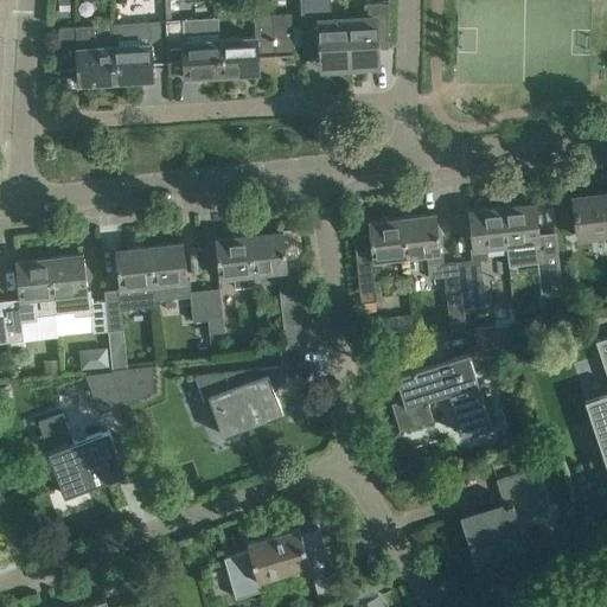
[(68,0),(57,0),(58,10),(68,10),(69,10),(68,0)]
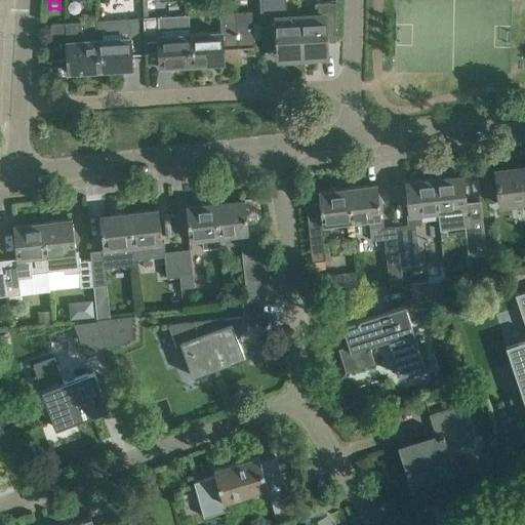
[(314,15),(298,16),(303,56),(319,55),(319,51),(329,50),(328,42),(334,41),(334,42),(335,42),(336,1),(313,3),(314,15)]
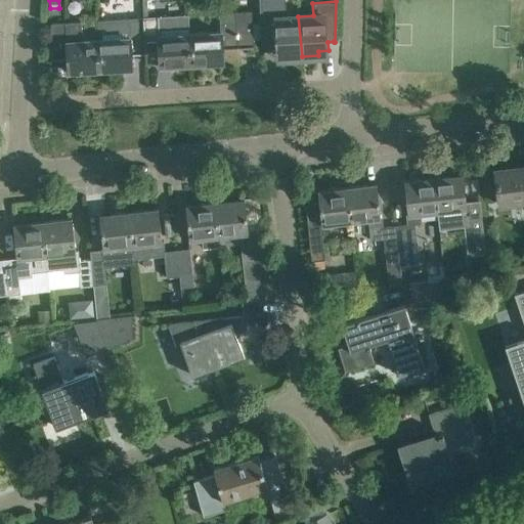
[(302,56),(298,16),(282,17),(282,5),(259,6),(261,46),(263,46),(263,45),(274,45),(275,58),(302,56)]
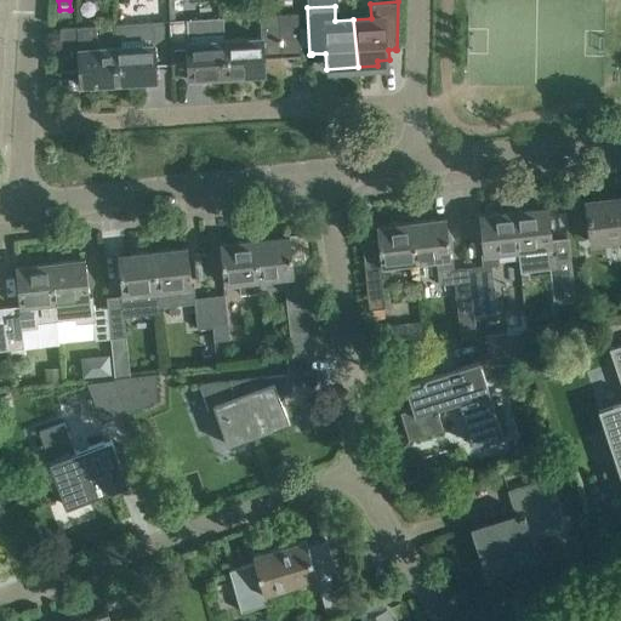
[(224,39),(227,75),(231,75),(231,79),(243,78),(243,74),(265,73),(263,57),(300,55),(297,12),(260,15),(261,36),(224,39)]
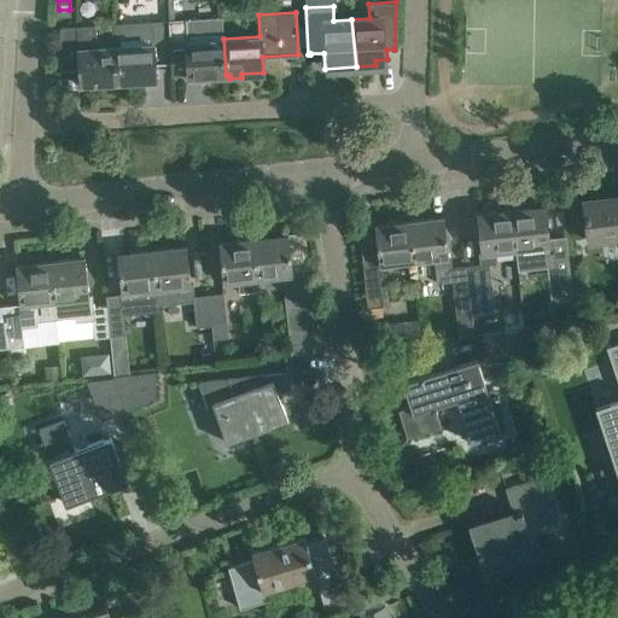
[(169,63),(170,74),(187,73),(188,77),(210,76),(210,80),(222,79),(222,75),(226,75),(223,39),(222,17),(167,21),(169,63)]
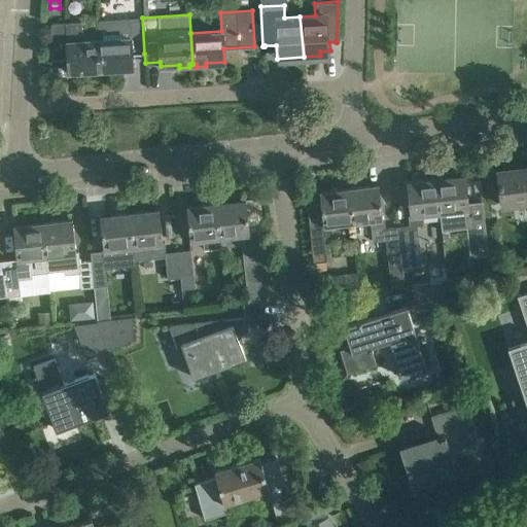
[(142,18),(97,21),(98,39),(100,70),(103,70),(103,73),(113,72),(113,69),(133,68),(132,55),(144,54),(142,18)]
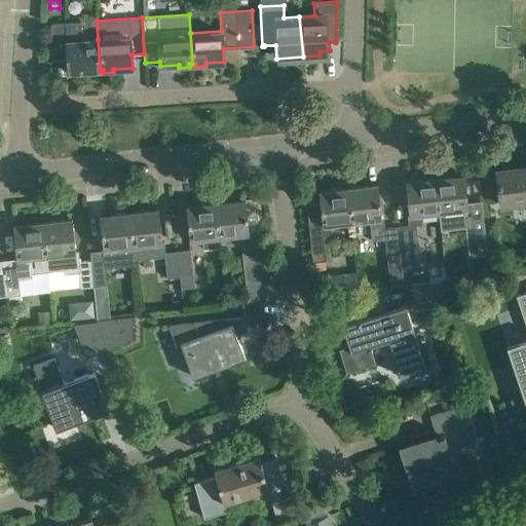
[(100,70),(98,39),(82,40),(81,22),(50,24),(52,59),(68,59),(68,72),(86,71),(86,74),(97,73),(97,70),(100,70)]
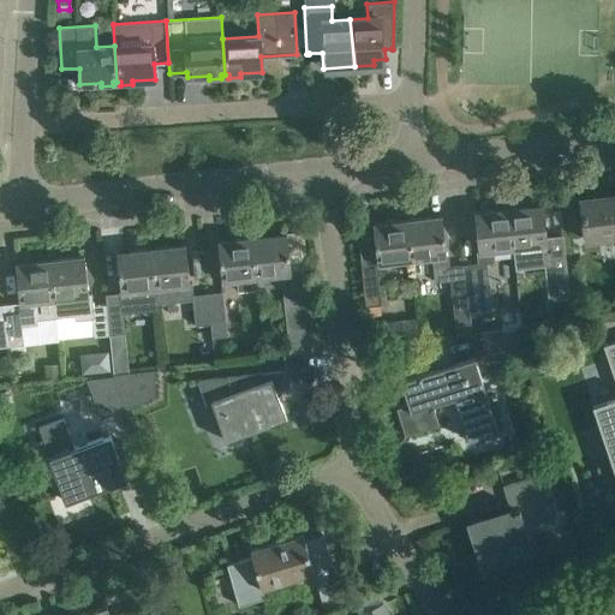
[(279,57),(275,72),(290,76),(293,60),(279,57)]
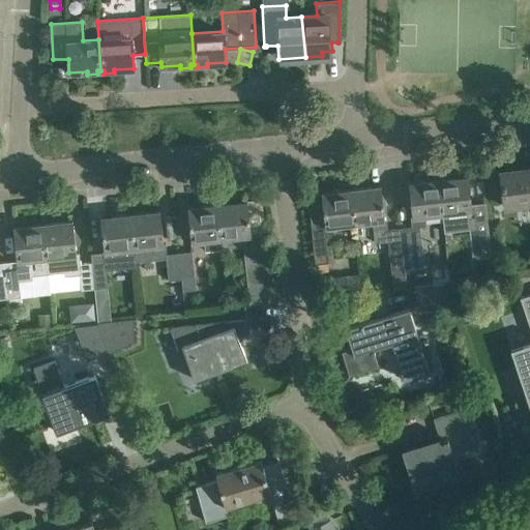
[(529,170),(502,173),(502,172),(500,172),(504,205),(529,202),(529,170)]
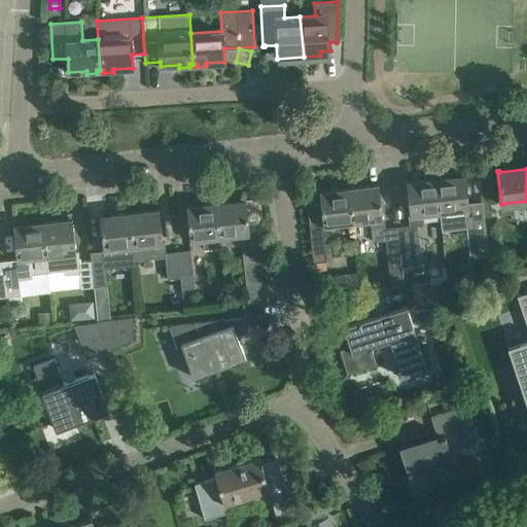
[(482,201),(468,203),(465,174),(435,178),(440,213),(441,223),(471,220),(472,234),(466,235),(469,257),(488,255),(482,201)]
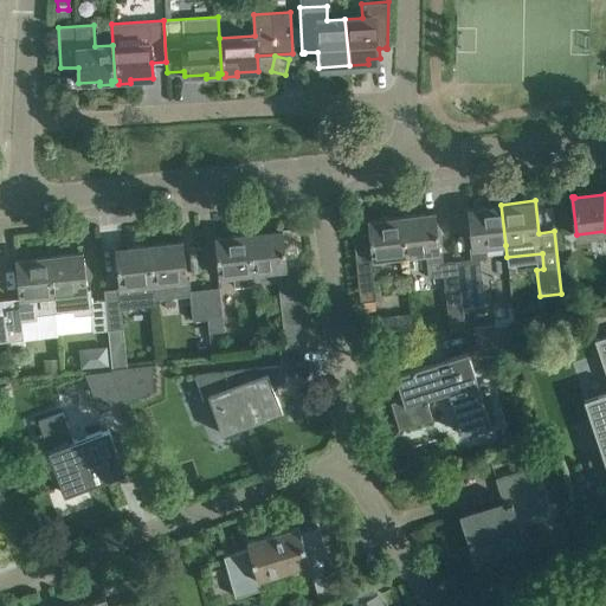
[(487,247),(505,245),(501,205),(468,208),(471,246),(469,247),(470,259),(456,260),(459,291),(481,289),(477,260),(488,259),(487,247)]
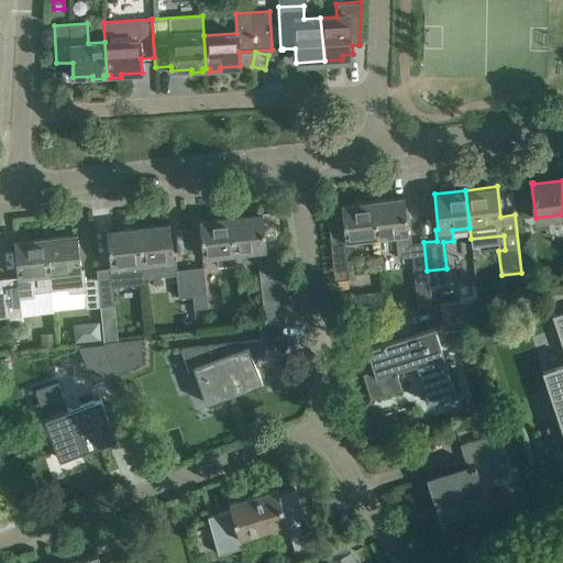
[(373,200),(376,238),(395,235),(397,258),(411,256),(414,272),(427,271),(423,242),(411,243),(410,232),(408,233),(404,197),(373,200)]
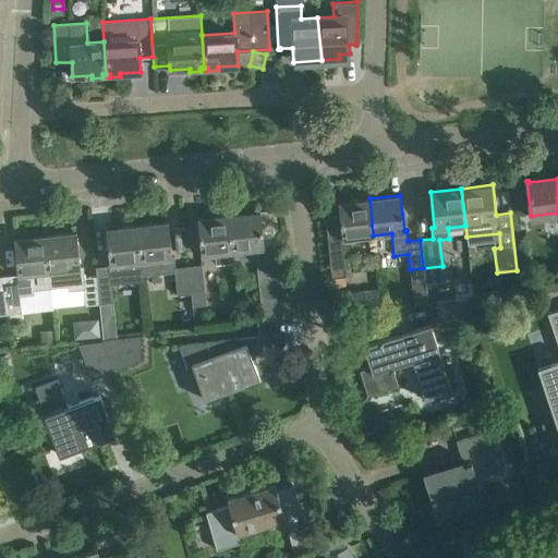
[(343,239),(373,235),(370,198),(338,202),(340,215),(325,217),(331,277),(346,276),(342,251),(344,251),(343,239)]
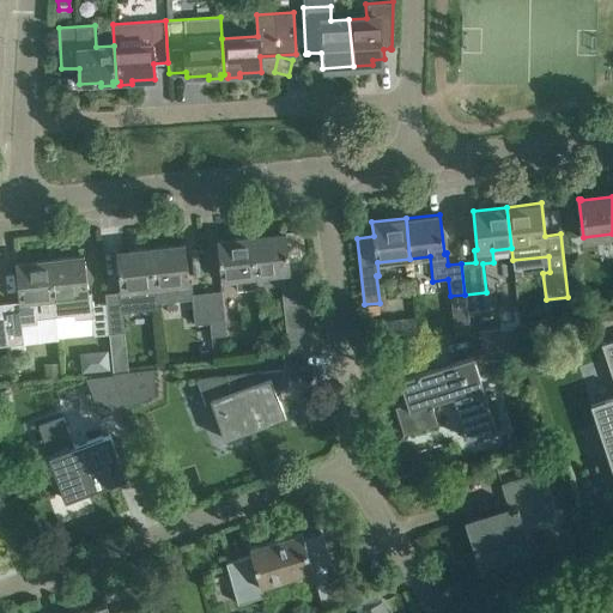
[(290,272),(289,262),(285,231),(250,236),(256,275),(290,272)]
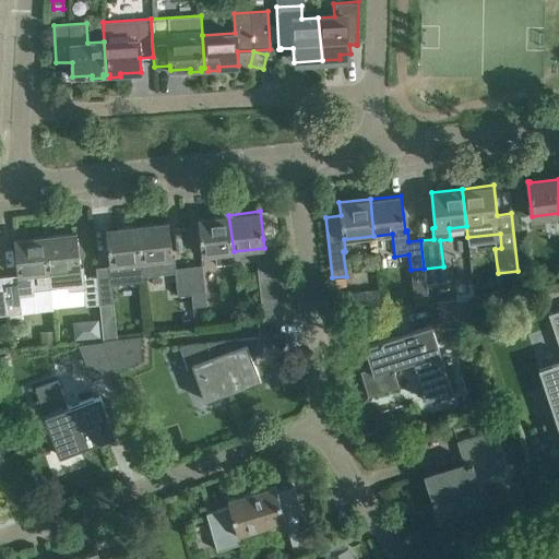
[(235,262),(234,251),(228,215),(198,218),(202,256),(215,253),(216,264),(235,262)]
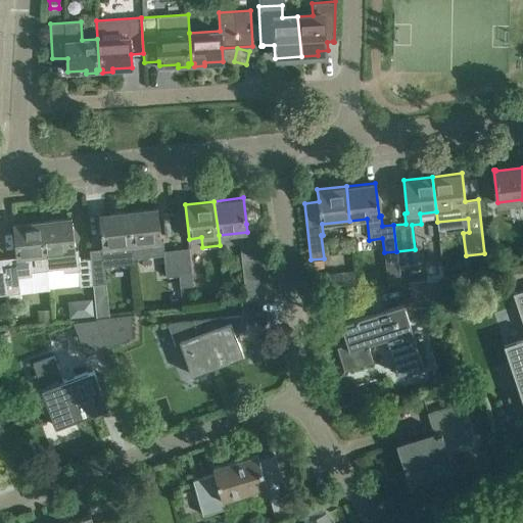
[(134,257),(164,254),(164,250),(163,240),(161,240),(157,207),(129,210),(134,257)]
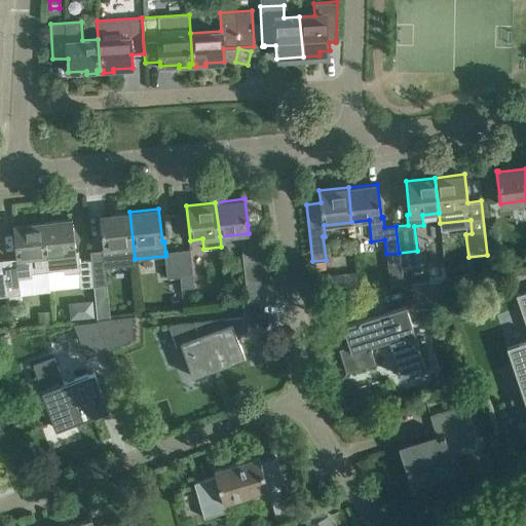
[(103,259),(90,260),(94,286),(107,285),(105,268),(136,265),(135,259),(129,212),(100,215),(104,249),(102,250),(102,251),(103,259)]
